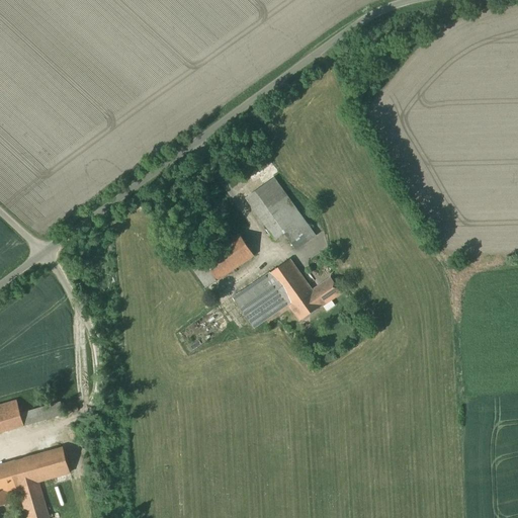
[(316,236),(274,178),(246,198),(276,241),(284,234),(296,250),(316,236)]
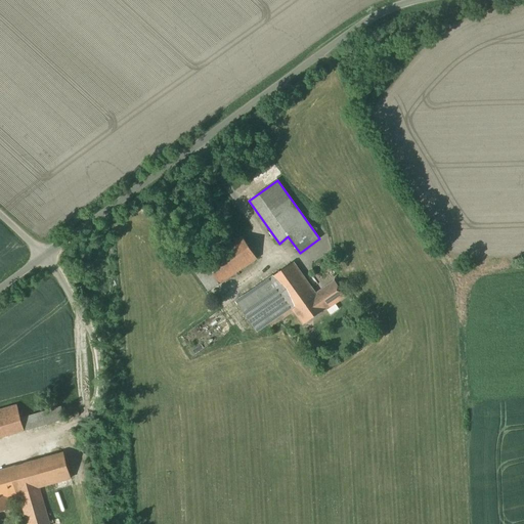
[(243,237),(197,268),(212,290),(257,258),(243,237)]
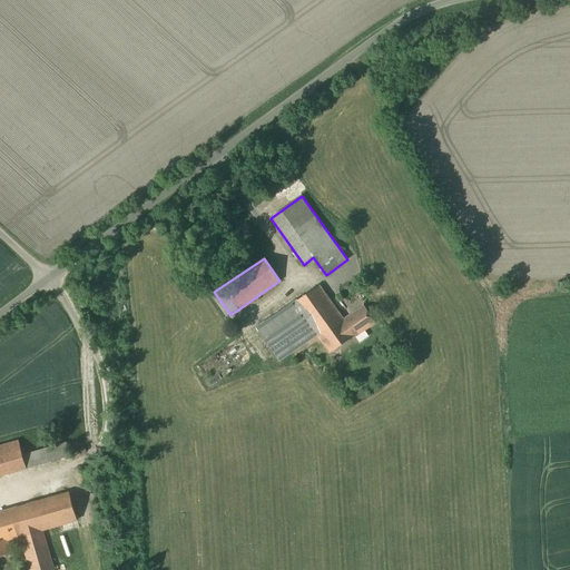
[(355,336),(344,321),(341,316),(320,286),(256,328),(279,360),(317,335),(331,353),(355,336)]
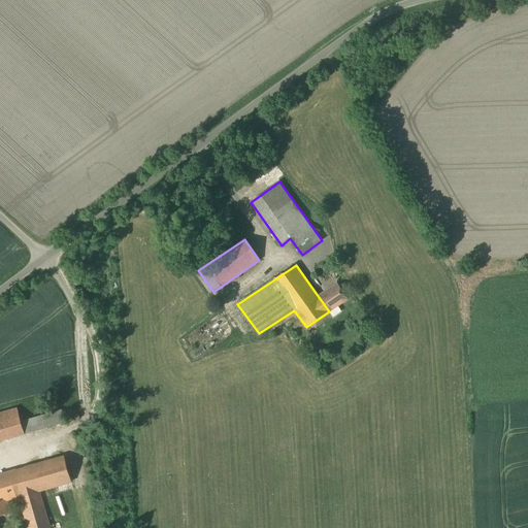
[(319,297),(329,311),(347,299),(337,285),(319,297)]
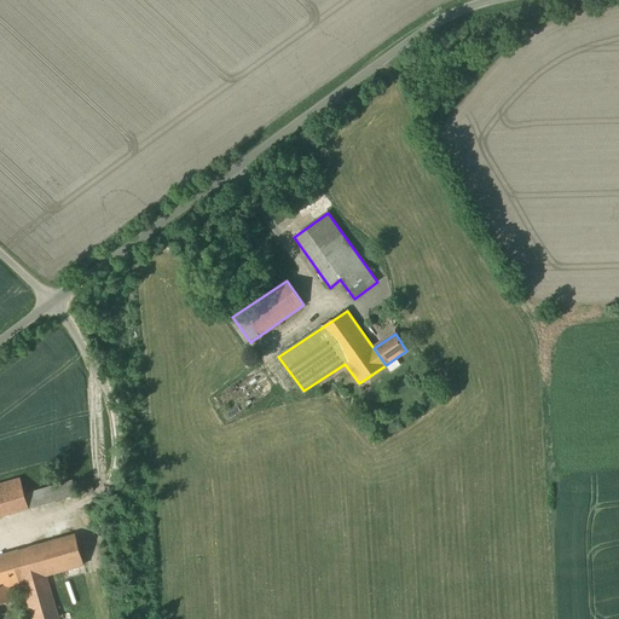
[(23,479),(0,485),(0,519),(77,497),(71,481),(29,496),(23,479)]
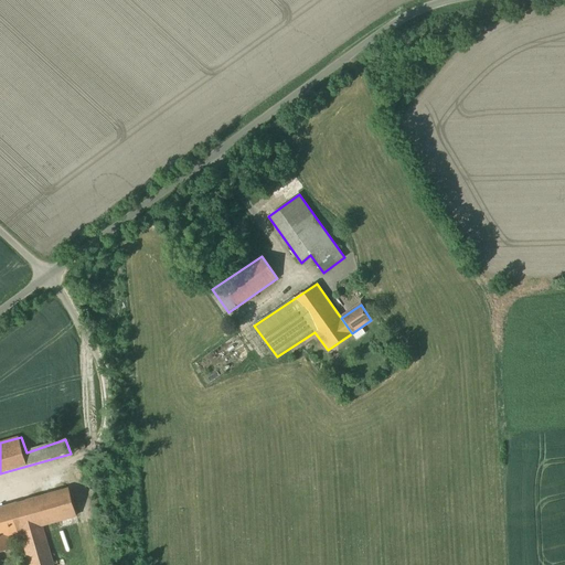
[(0,503),(0,524),(3,524),(6,537),(20,533),(29,564),(52,564),(42,528),(78,516),(70,484),(0,503)]
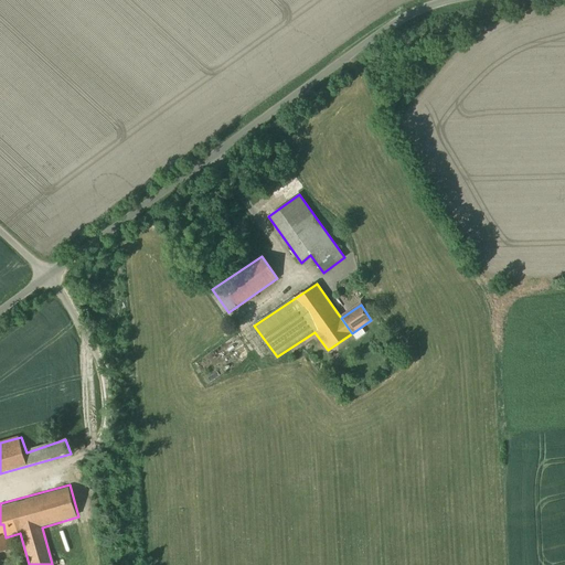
[(0,552),(10,550),(6,537),(3,524),(0,524),(0,552)]
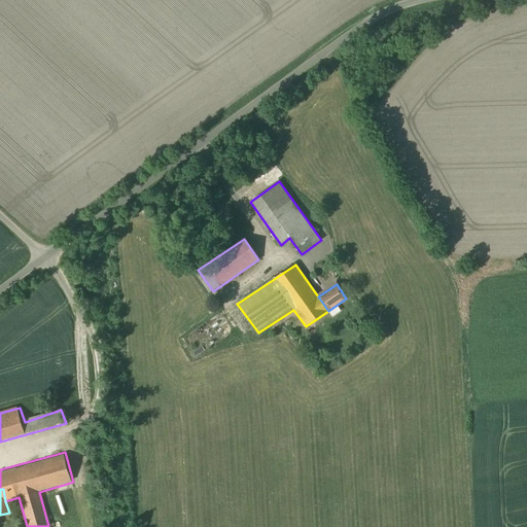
All buildings are outlined.
